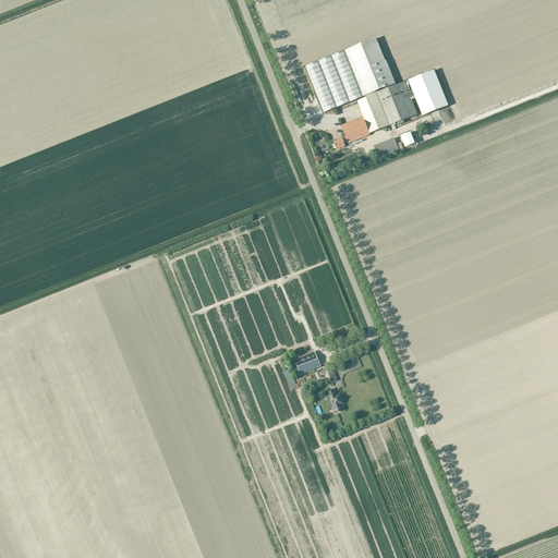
[(395,85),(385,61),(376,39),(305,67),(324,113),(365,96),(366,98),(358,101),(364,118),(363,118),(363,117),(341,125),(346,137),(342,140),(342,138),(334,142),(336,150),(346,146),(344,144),(348,143),(349,144),(371,135),(370,134),(390,126),(417,114),(412,99),(409,93),(404,82),(377,93),(376,92),(395,85)]
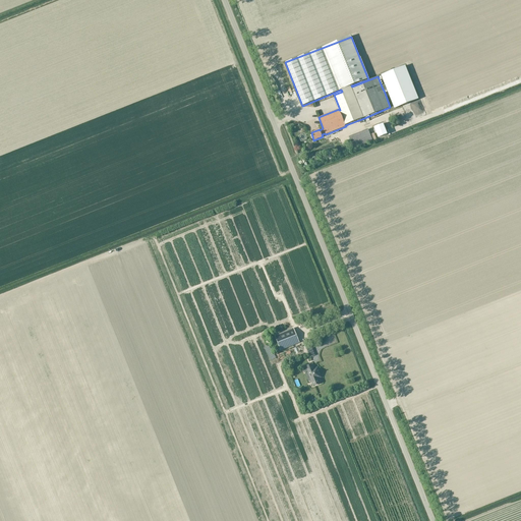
[(405,66),(381,75),(385,84),(382,87),(385,93),(388,92),(394,109),(418,100),(405,66)]
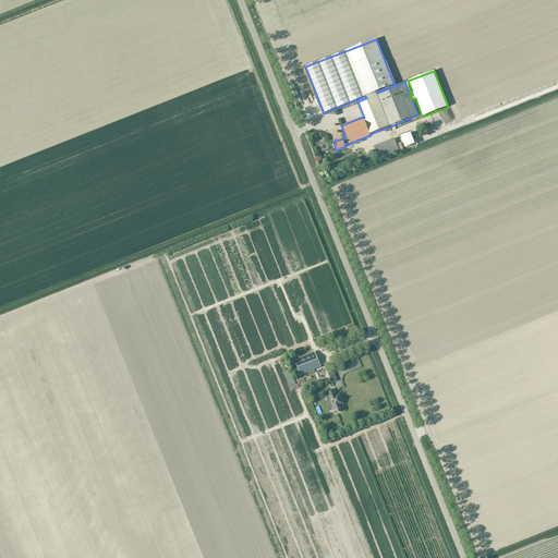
[(410,133),(400,136),(405,148),(415,144),(410,133)]
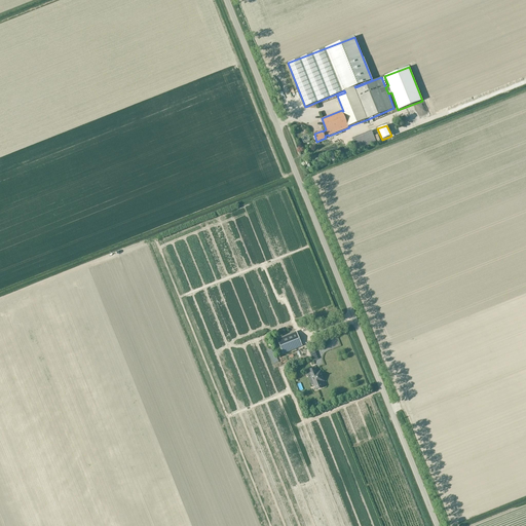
[(371,130),(352,139),(357,150),(376,143),(371,130)]
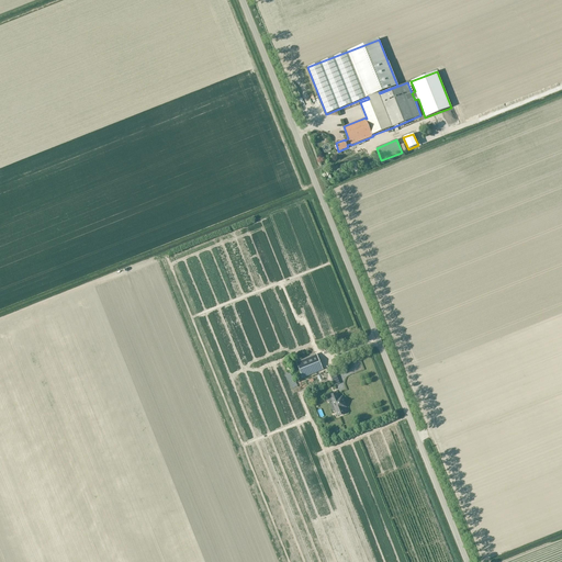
[(323,370),(316,353),(295,362),(302,378),(323,370)]
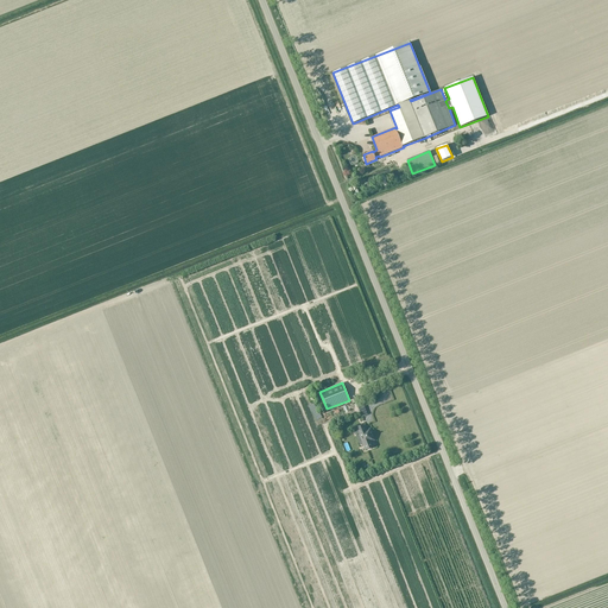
[(363,425),(354,429),(356,435),(359,434),(366,450),(372,448),(369,442),(374,441),(369,430),(366,431),(363,425)]
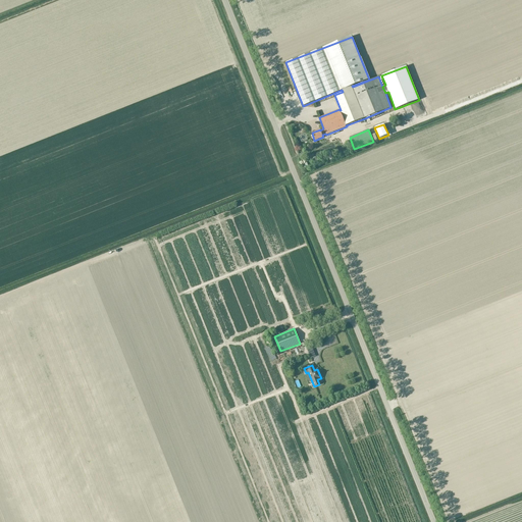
All buildings are outlined.
